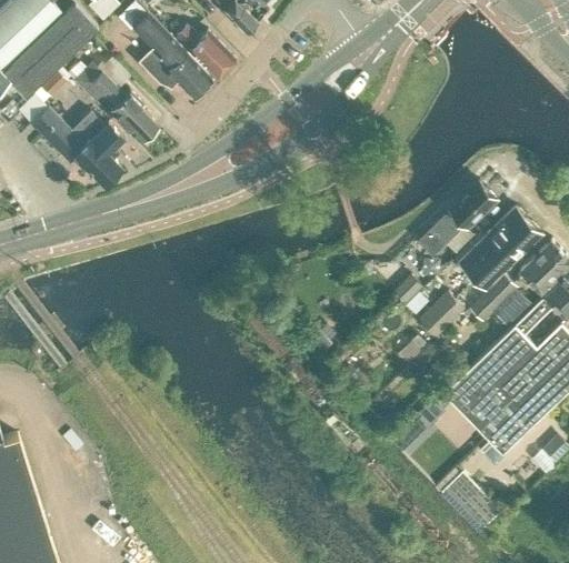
[(23,97),(96,28),(69,0),(11,0),(0,11),(0,84),(7,79),(23,97)]
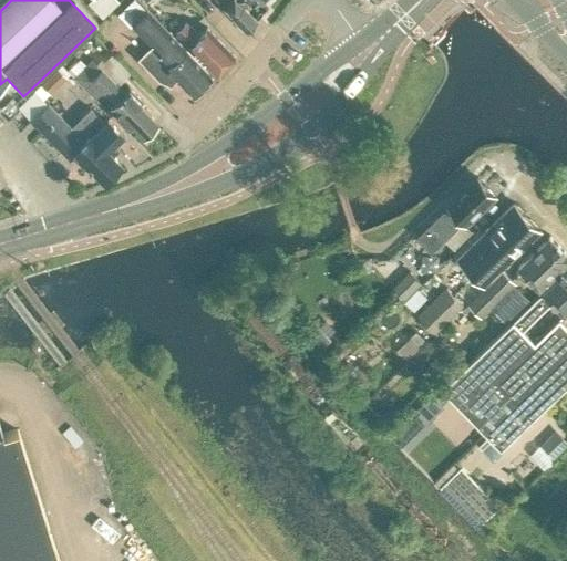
[(133,0),(146,13),(156,3),(152,0),(133,0)]
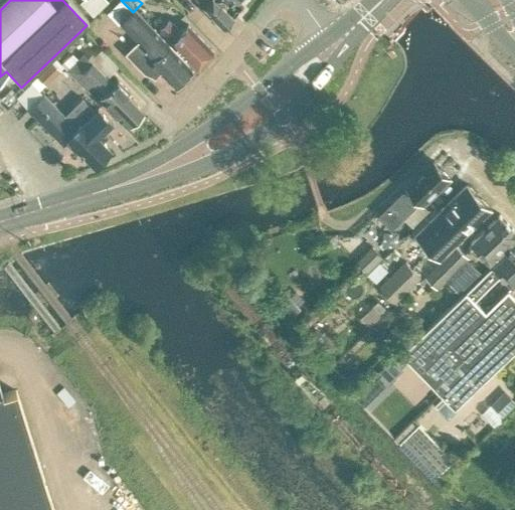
[(219,0),(229,9),(233,4),(236,7),(243,0),(219,0)]
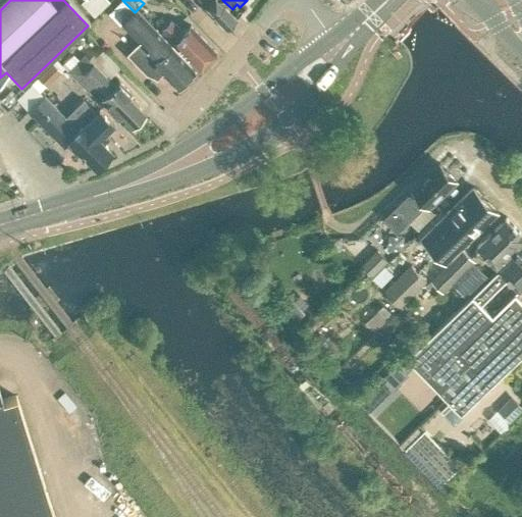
[(223,35),(237,21),(223,9),(222,10),(213,1),(203,11),(212,20),(211,21),(223,35)]
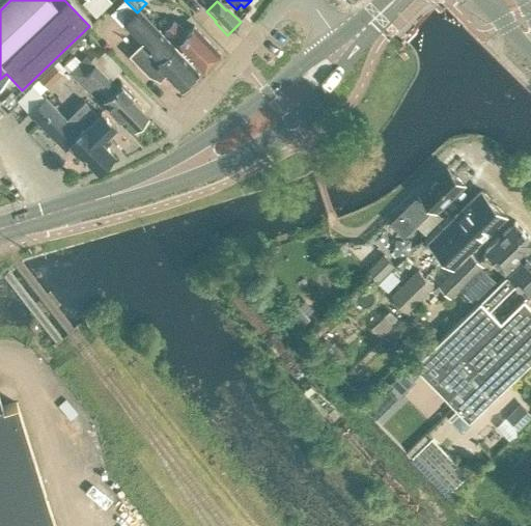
[(142,46),(129,59),(155,86),(164,77),(179,92),(197,76),(136,12),(122,26),(142,46)]
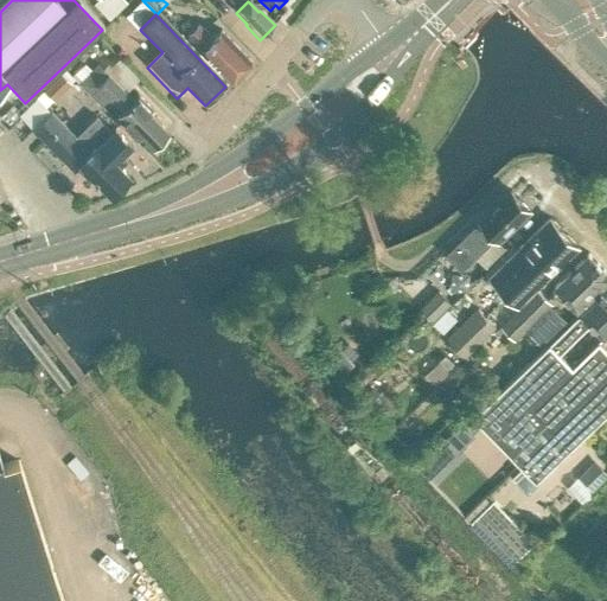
[(249,63),(221,34),(212,42),(199,29),(187,40),(229,83),(249,63)]
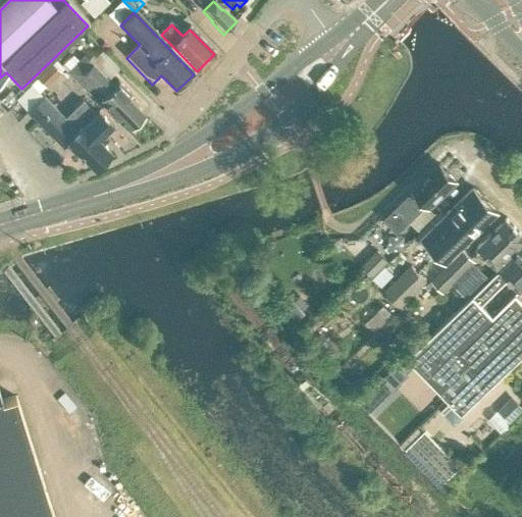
[(114,88),(94,66),(94,67),(84,57),(66,74),(87,95),(93,88),(103,98),(99,102),(115,119),(118,116),(131,128),(144,116),(127,99),(129,97),(118,84),(114,88)]
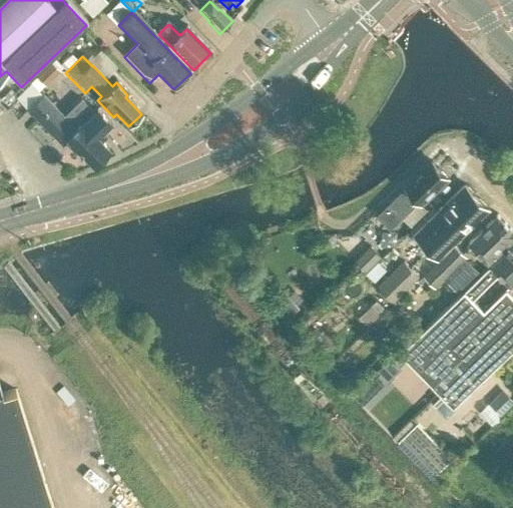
[(60,73),(51,64),(36,79),(46,88),(60,73)]
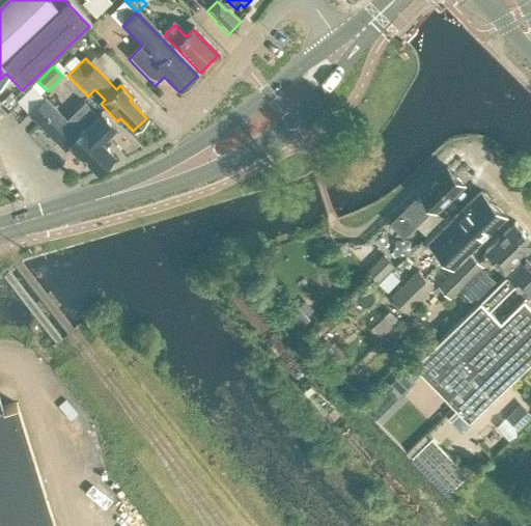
[(114,130),(100,115),(96,118),(83,105),(75,113),(76,115),(66,123),(45,101),(28,115),(59,147),(64,142),(94,173),(112,157),(105,148),(110,144),(105,139),(114,130)]
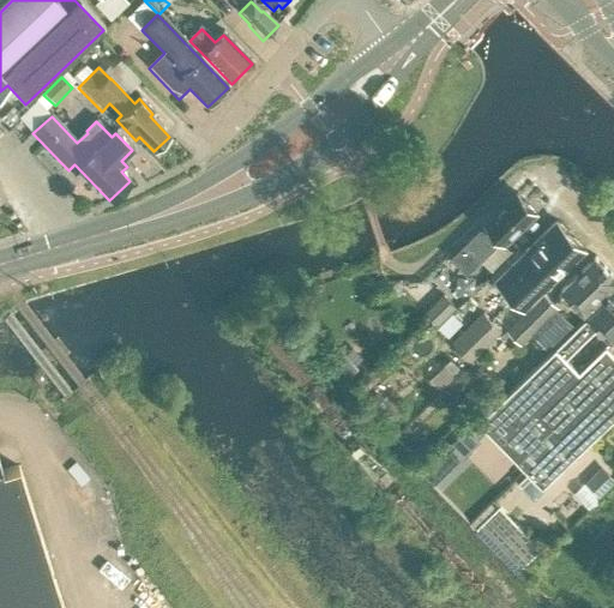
[(518,197),(486,228),(467,246),(482,263),(501,245),(505,248),(537,217),(518,197)]
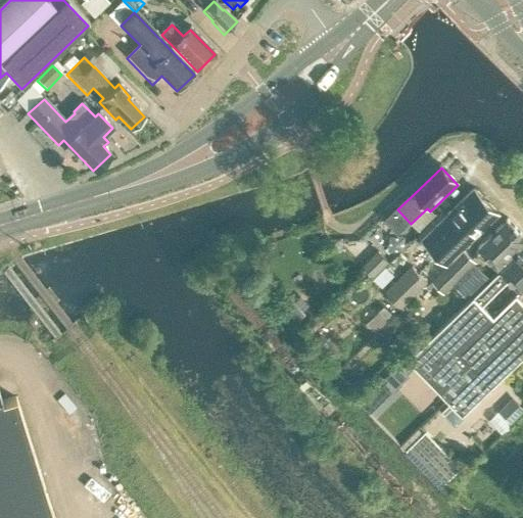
[(475,191),(438,227),(423,242),(447,267),(500,216),(475,191)]
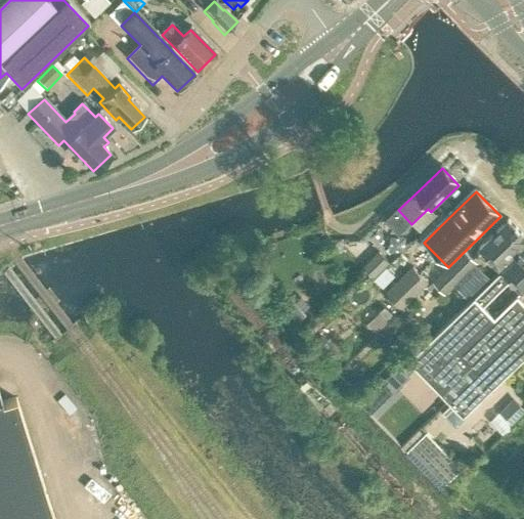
[(523,236),(509,222),(479,251),(499,271),(523,247),(523,236)]
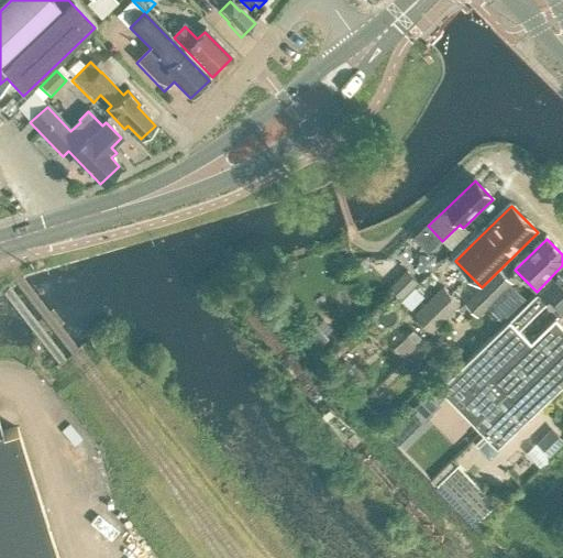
[(370,272),(365,264),(357,267),(362,276),(370,272)]
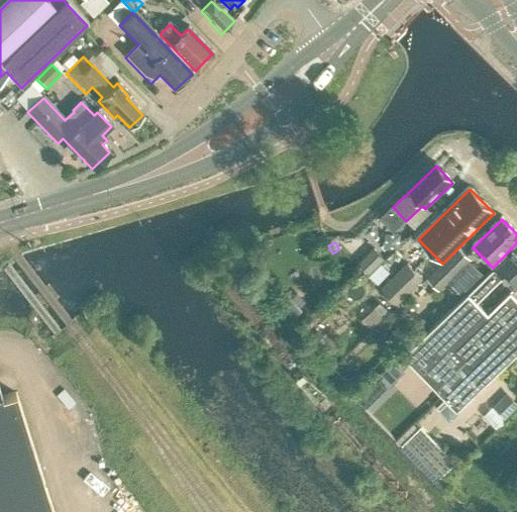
[(516,248),(495,271),(515,291),(516,288),(516,248)]
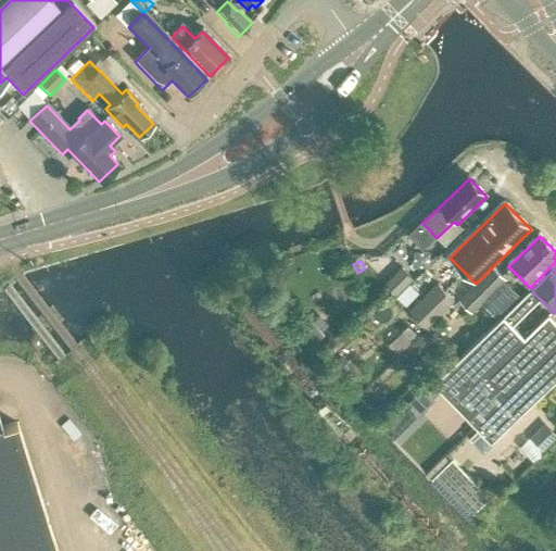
[(459,302),(471,314),(505,280),(493,268),(459,302)]
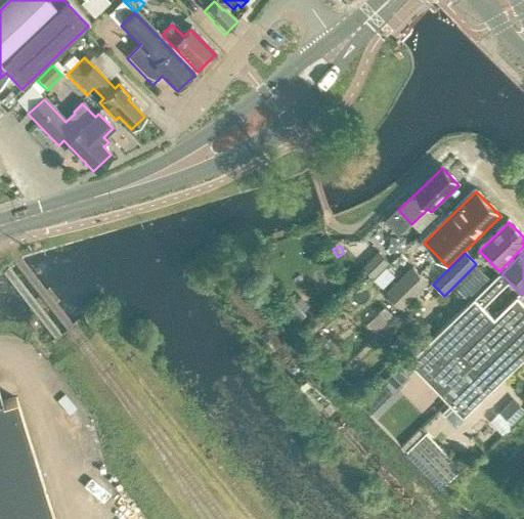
[(374,256),(361,268),(372,279),(385,267),(374,256)]
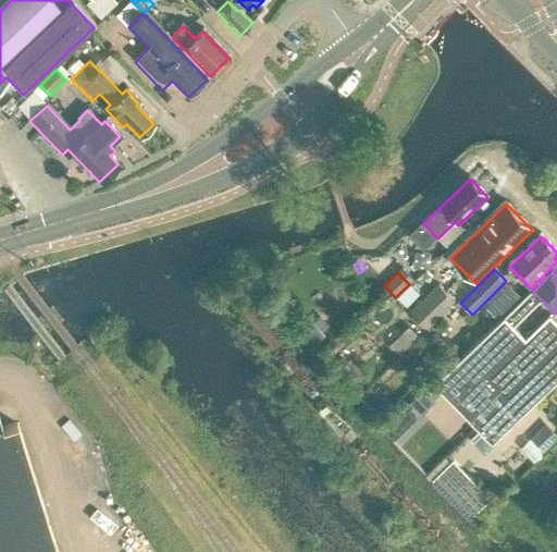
[(409,314),(426,331),(455,303),(438,286),(409,314)]
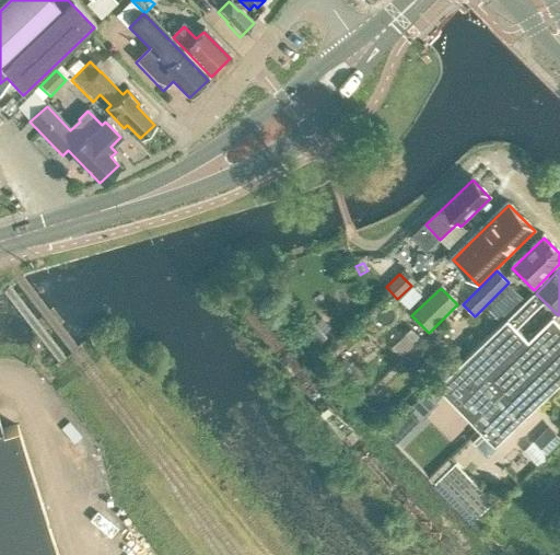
[(544,301),(536,293),(536,292),(439,384),(496,447),(559,386),(559,325),(553,319),(528,342),(515,328),(544,301)]
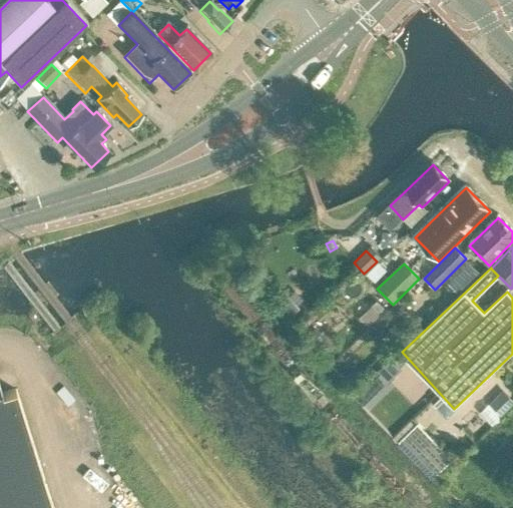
[(367,330),(385,312),(375,303),(358,320),(367,330)]
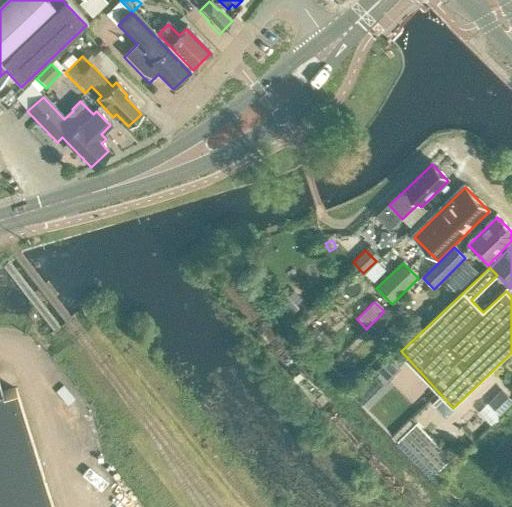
[(314,348),(324,341),(316,330),(306,338),(314,348)]
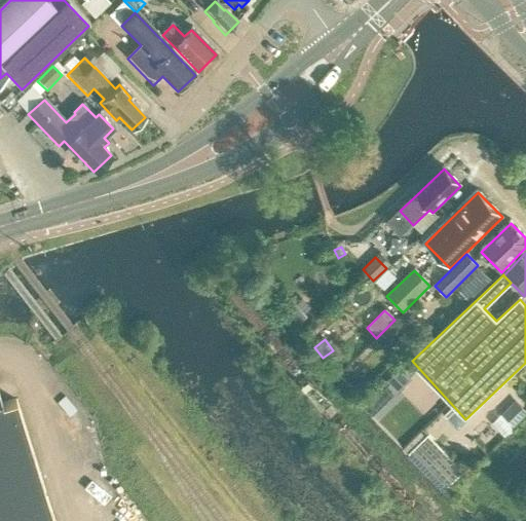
[(396,394),(387,385),(383,388),(391,398),(396,394)]
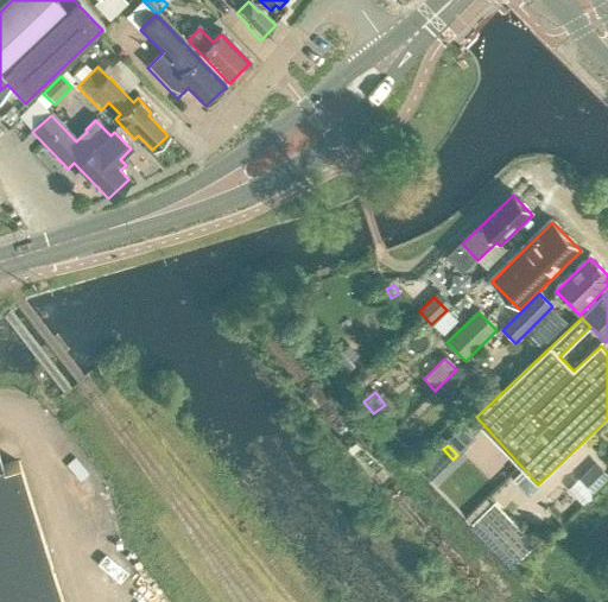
[(59,601),(18,464),(1,469),(0,463),(0,601),(59,601)]
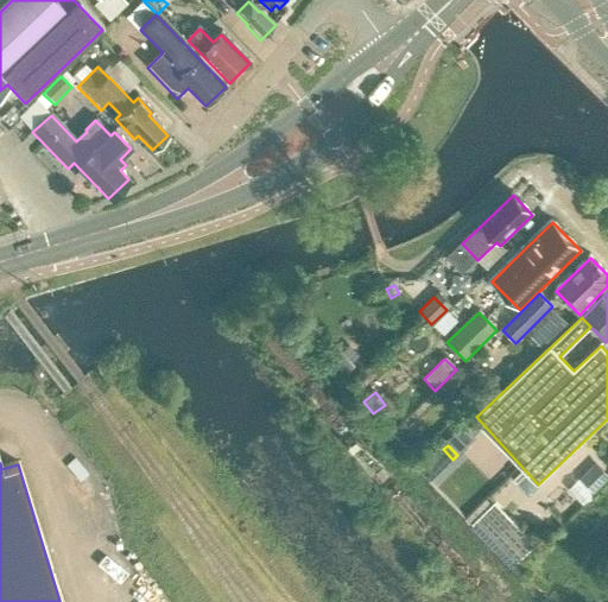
[(607,481),(607,477),(596,466),(581,481),(594,495),(607,481)]
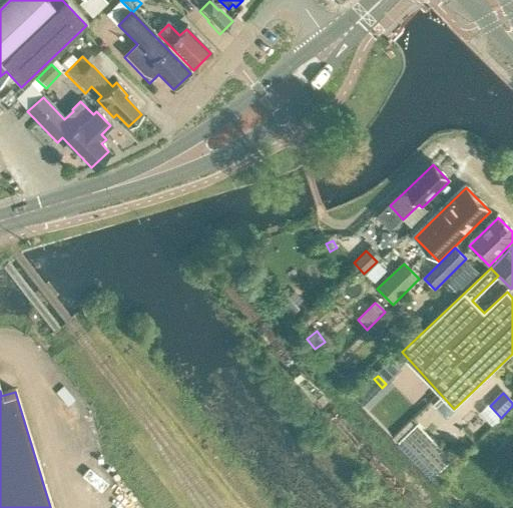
[(452,461),(418,426),(399,445),(433,479),(452,461)]
